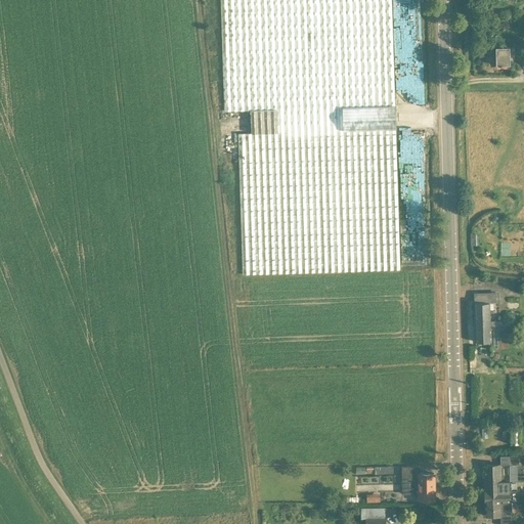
[(391,0),(394,64),(420,63),(417,0),(391,0)]
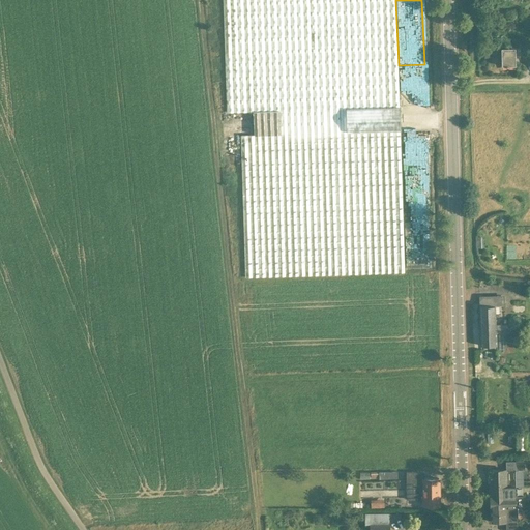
[(516,65),(516,56),(520,56),(520,47),(502,48),(502,65),(506,65),(506,66),(508,66),(508,65),(516,65)]
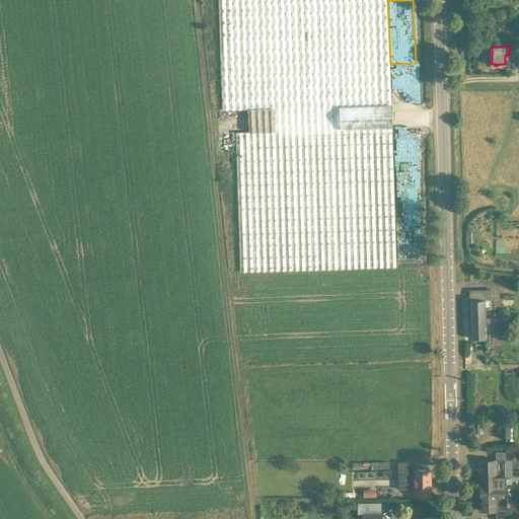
[(339,128),(392,126),(392,103),(371,104),(371,105),(366,105),(366,115),(358,115),(357,106),(330,106),(330,114),(329,114),(329,119),(335,119),(336,123),(339,123),(339,128)]
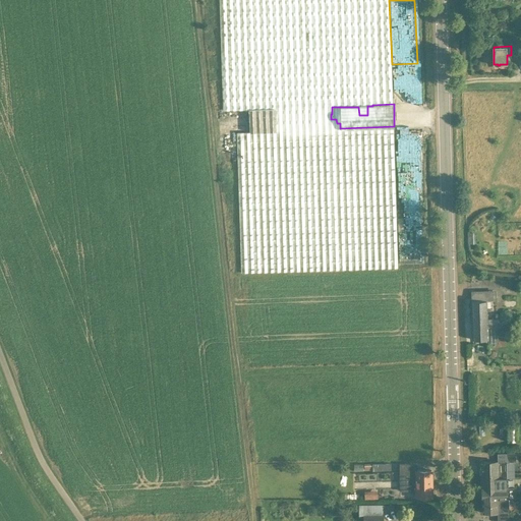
[(248,108),(249,131),(274,130),(273,108),(248,108)]
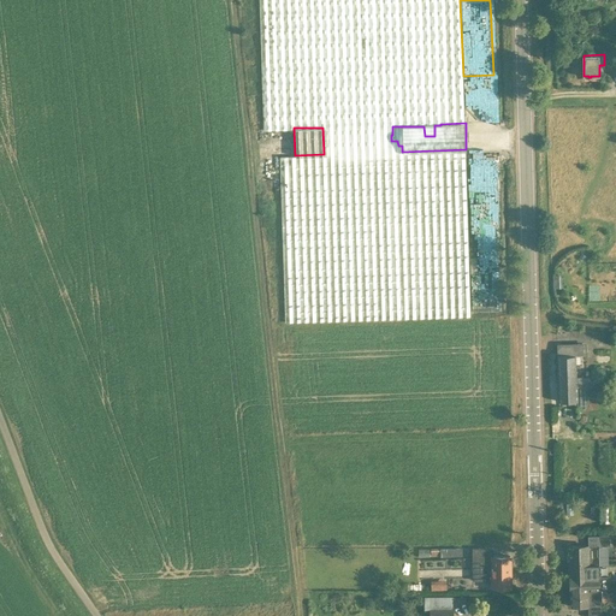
[(483,224),(496,221),(489,153),(468,154),(472,189),(479,188),(480,199),(473,200),(474,213),(481,212),(483,224)]
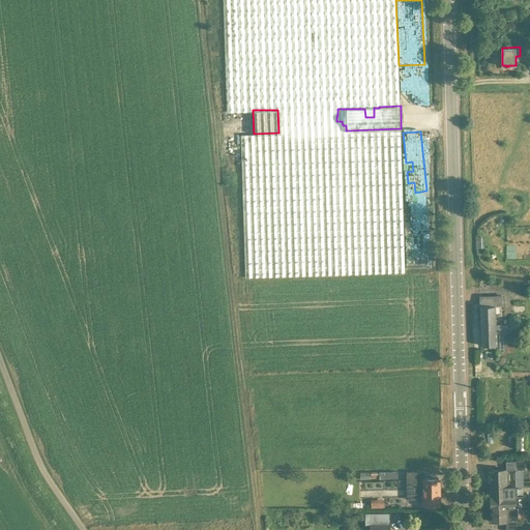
[(504,296),(496,296),(479,297),(480,328),(496,328),(496,324),(495,305),(504,305),(504,296)]
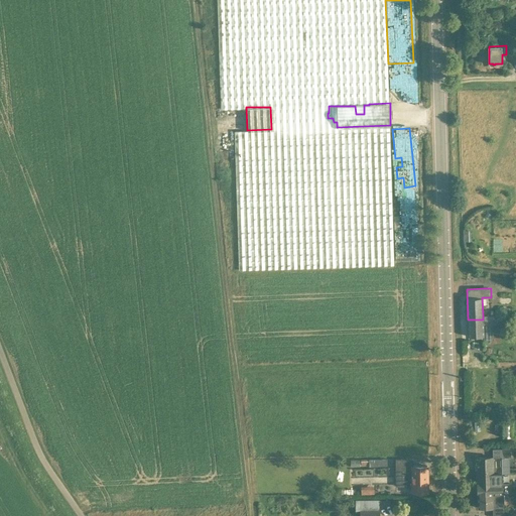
[(483,325),(492,324),(492,315),(483,315),(483,319),(468,319),(468,337),(483,336),(483,325)]
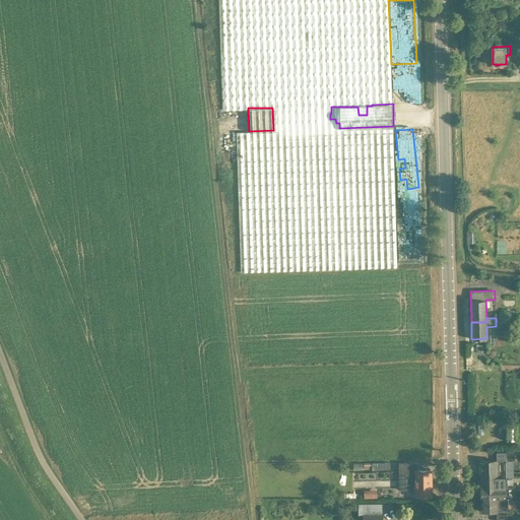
[(497,452),(497,460),(480,461),(480,479),(506,479),(506,461),(515,461),(515,451),(497,452)]
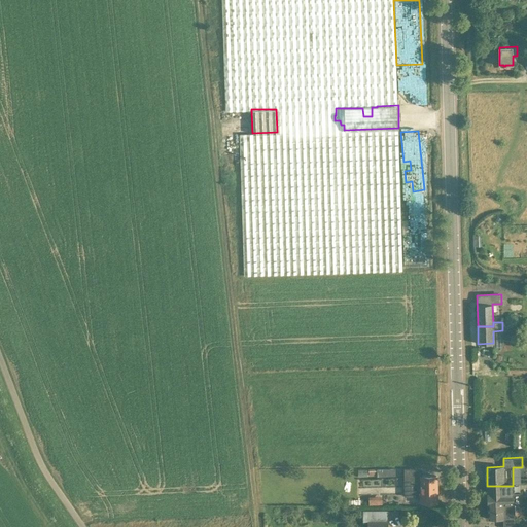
[(436,476),(426,476),(422,476),(403,476),(403,487),(414,487),(414,496),(420,496),(420,502),(436,502),(436,476)]
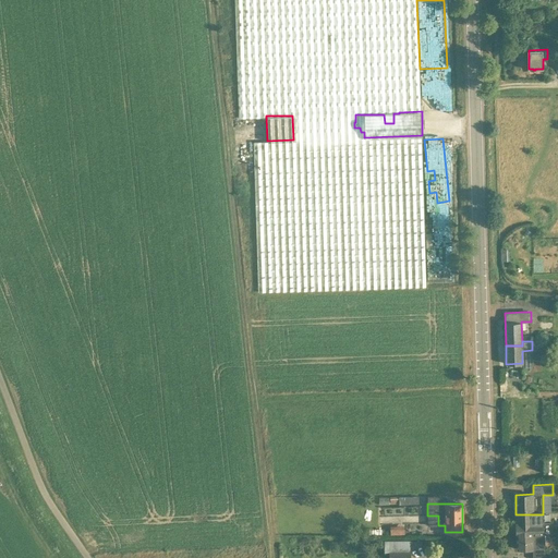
[(543,514),(516,514),(517,535),(544,534),(553,533),(553,521),(544,522),(543,514)]
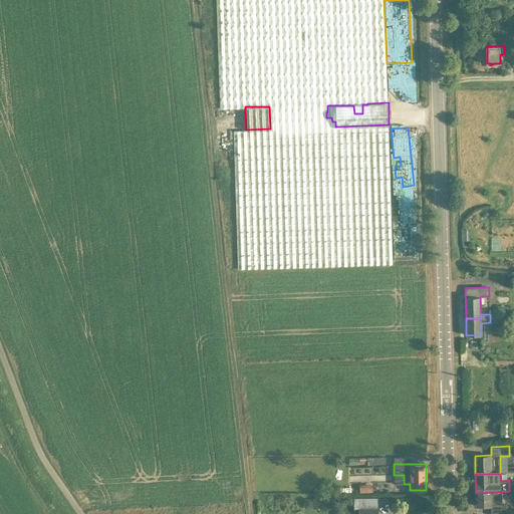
[(358,484),(358,492),(372,491),(372,483),(358,484)]
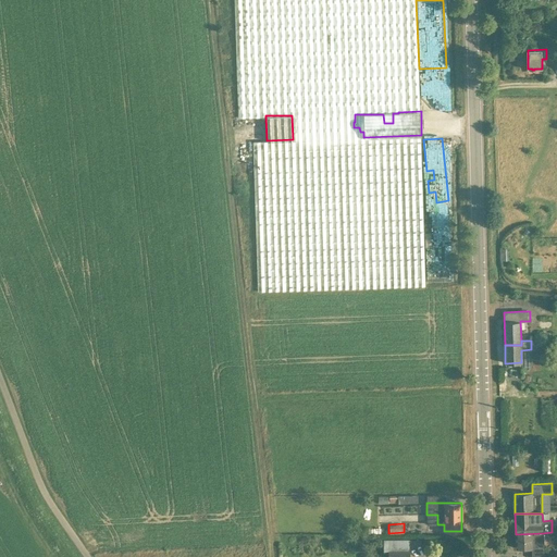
[(516,548),(527,547),(544,547),(543,533),(516,534),(516,548)]
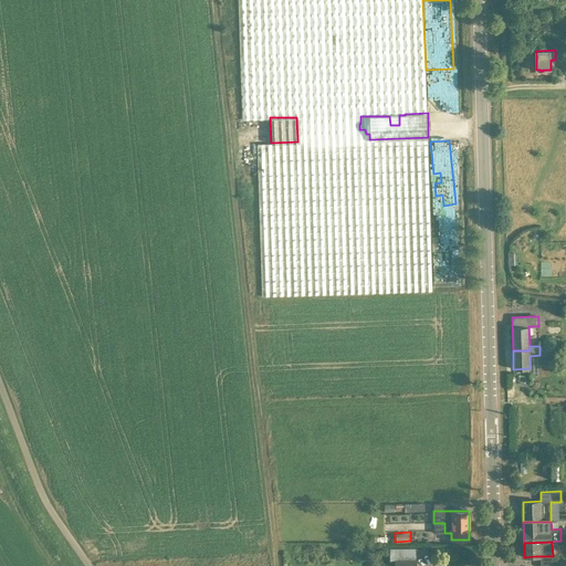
[(396,561),(395,565),(416,565),(417,553),(417,548),(390,548),(390,562),(396,561)]
